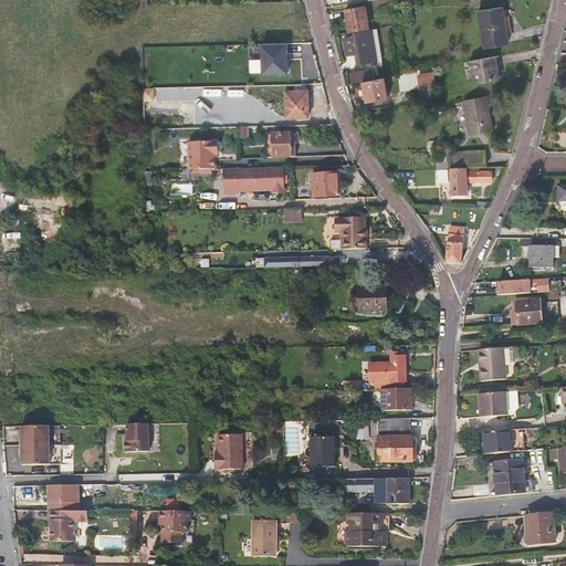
[(509,43),(503,6),(478,10),(484,48),(509,43)]
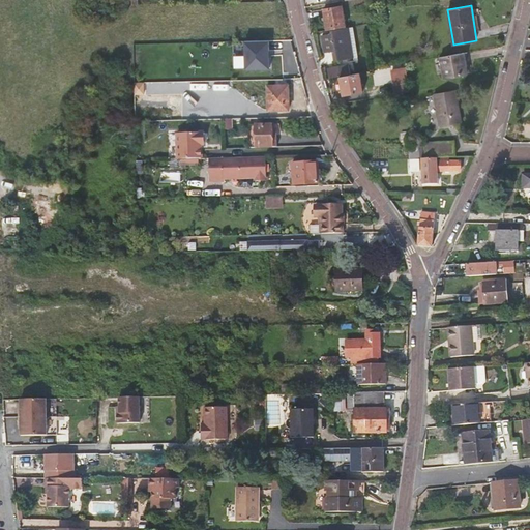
[(323,9),(327,30),(331,29),(333,29),(337,28),(342,27),(345,27),(345,26),(346,26),(342,6),(323,9)]
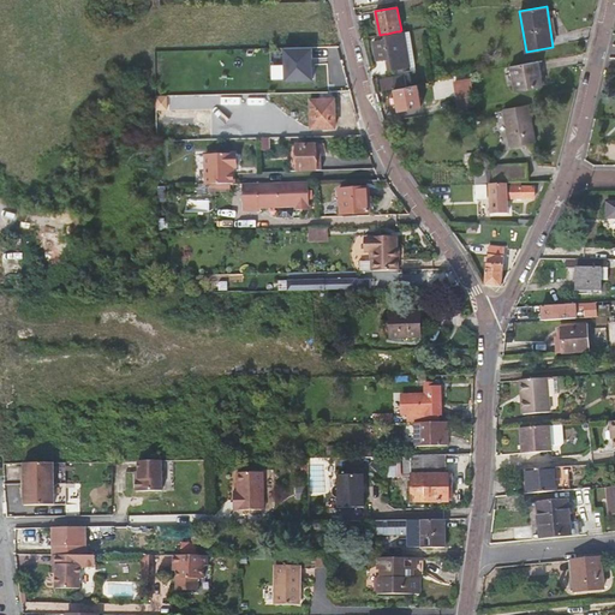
[(401,33),(400,31),(396,31),(392,33),(387,34),(384,34),(386,39),(374,41),(377,59),(390,58),(393,69),(411,66),(416,65),(410,33),(405,33),(401,33)]
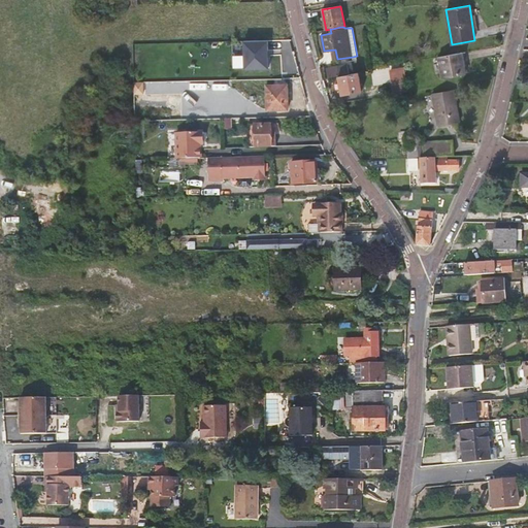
[(267,67),(266,39),(243,40),(244,68),(267,67)]
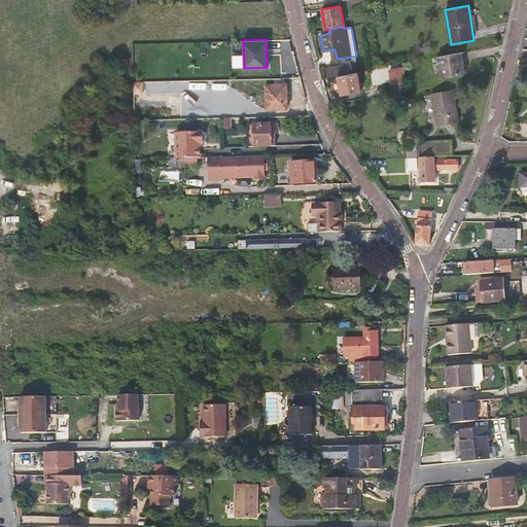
[(461,53),(437,57),(442,77),(465,73),(461,53)]
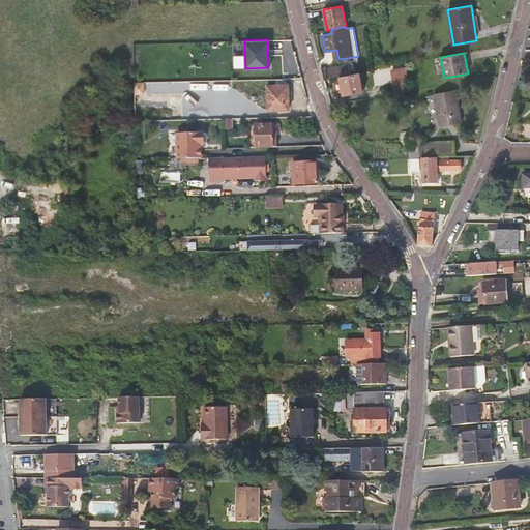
[(340,77),(351,75),(349,64),(327,67),(329,78),(340,77)]
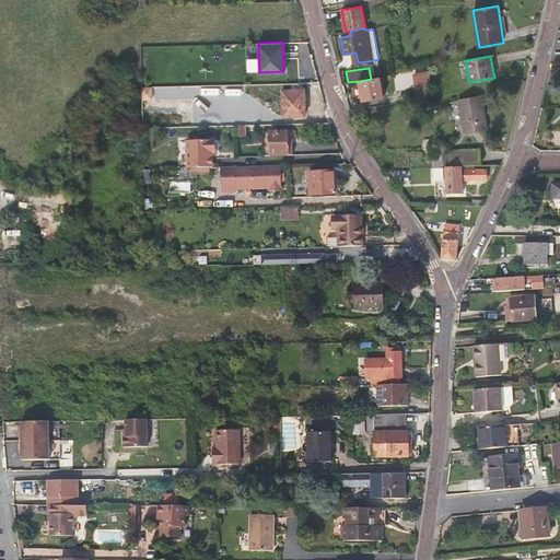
[(413,78),(416,86),(417,96),(432,93),(431,83),(429,74),(413,78)]
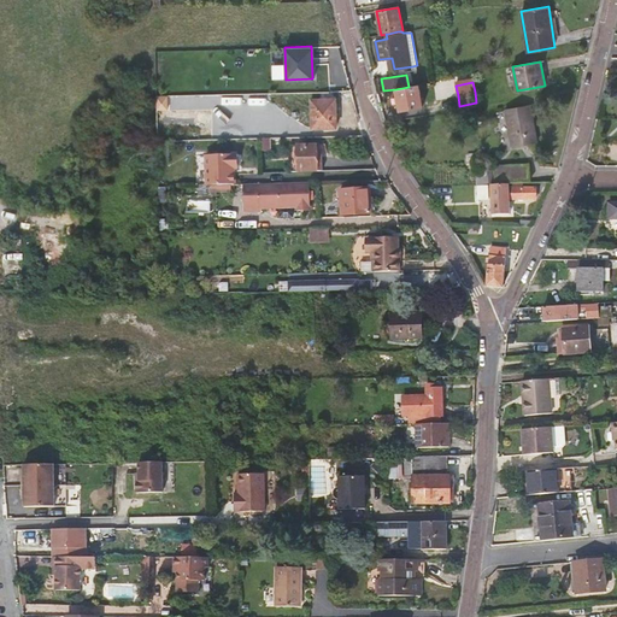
[(423,107),(418,84),(409,87),(395,89),(399,111),(423,107)]
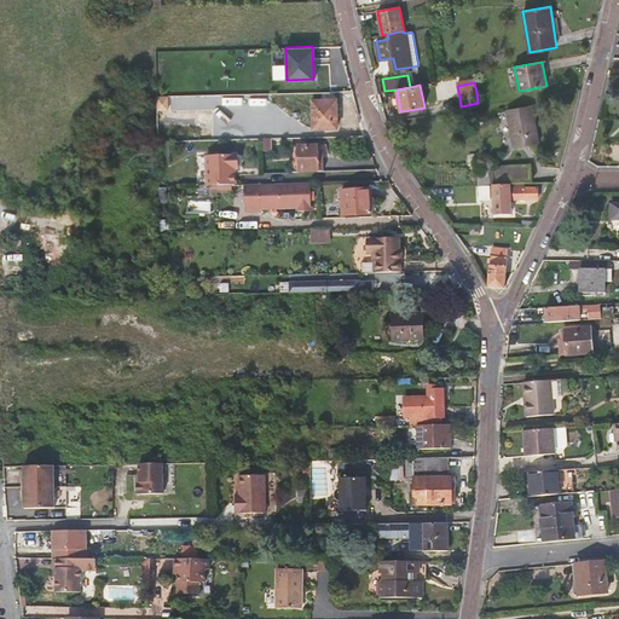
[(337,127),(337,99),(313,99),(313,128),(337,127)]
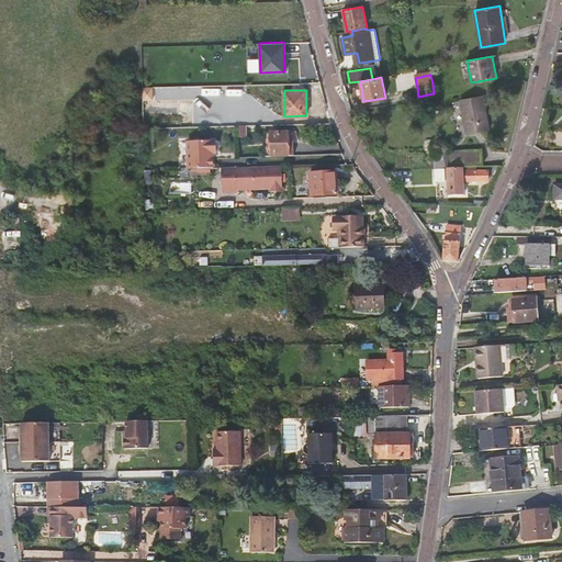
[(490,128),(483,97),(460,100),(467,133),(490,128)]
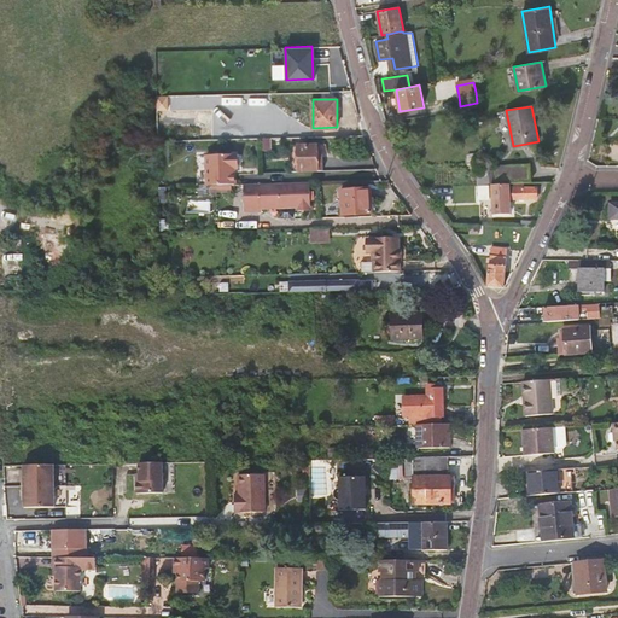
[(157,141),(157,156),(167,156),(167,141),(157,141)]
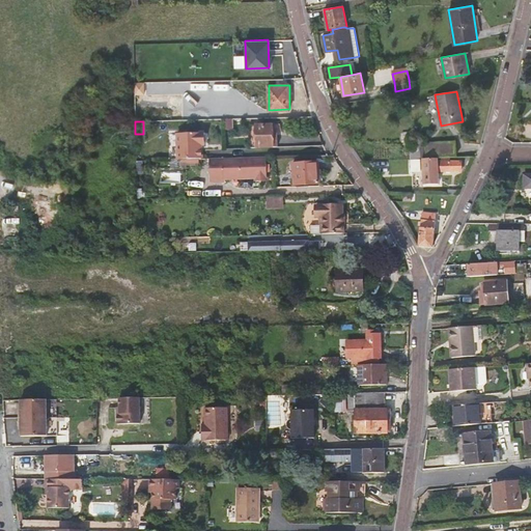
[(273,124),(256,124),(256,146),(277,145),(277,130),(273,130),(273,124)]
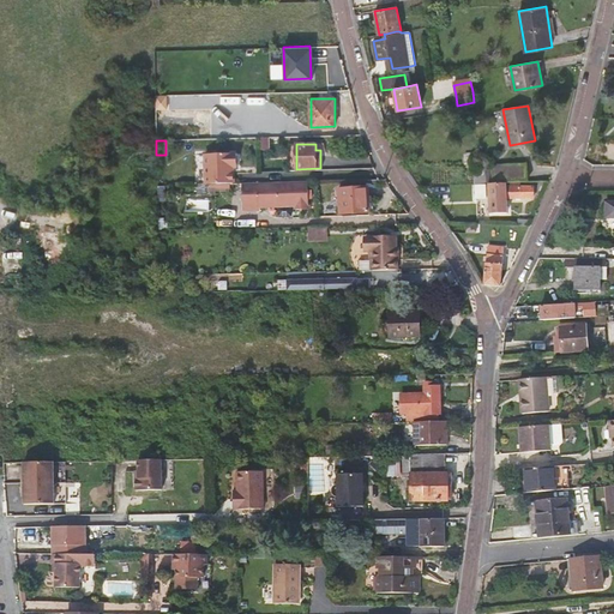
[(226,182),(230,182),(230,173),(239,173),(238,154),(203,155),(204,184),(222,184),(223,184),(226,182)]
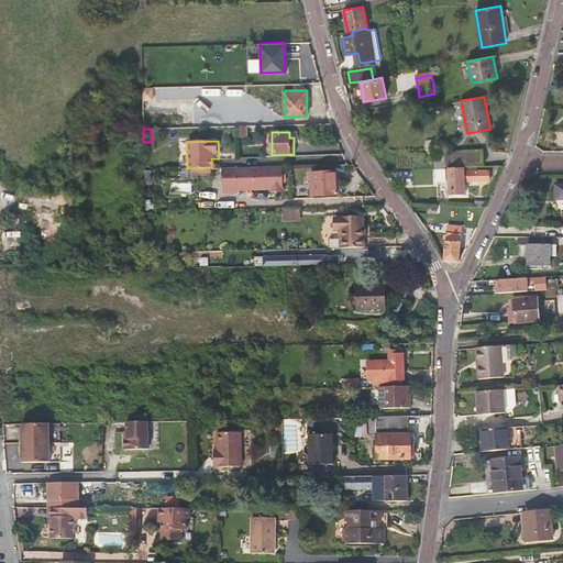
[(481,166),(479,148),(453,152),(454,166),(481,166)]
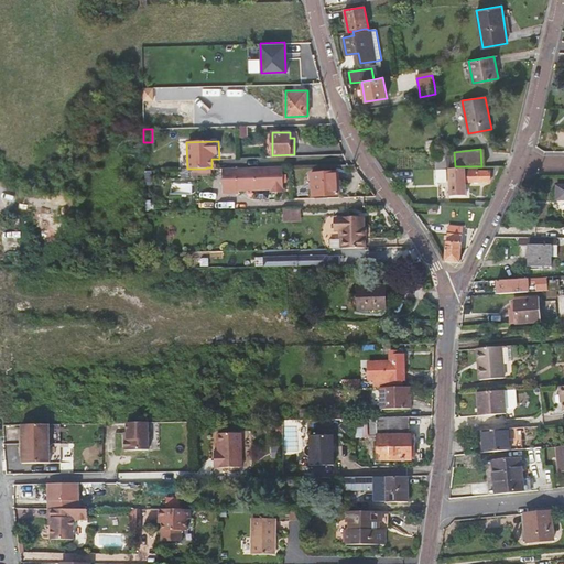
[(453,169),(451,154),(442,155),(443,169),(453,169)]
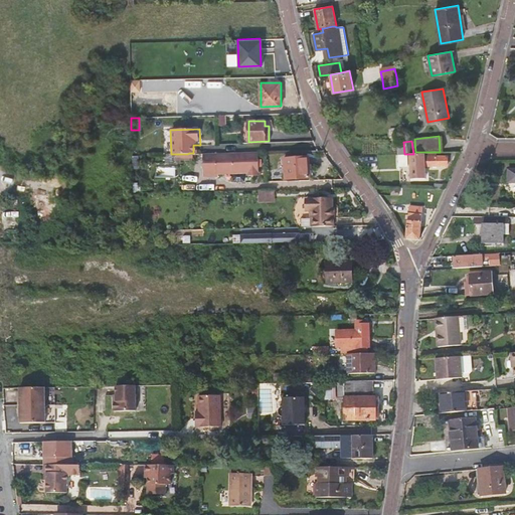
[(246,176),(252,176),(252,170),(259,170),(259,167),(262,167),(262,160),(259,160),(259,151),(234,152),(213,153),(200,153),(201,176),(217,175),(217,172),(246,172),(246,176)]
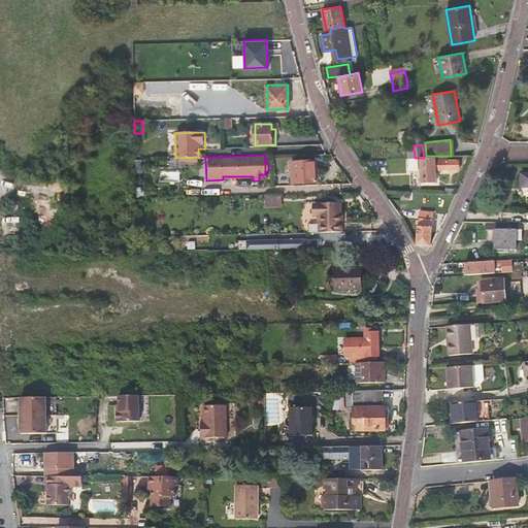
[(198,158),(180,159),(180,167),(186,167),(186,165),(198,164),(198,158)]
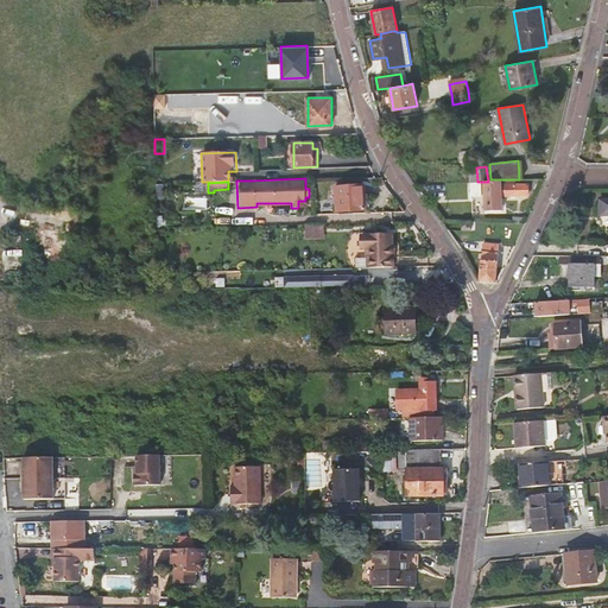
[(495,184),(495,182),(488,182),(477,182),(475,182),(477,211),(495,210),(495,196),(529,196),(529,184),(495,184)]
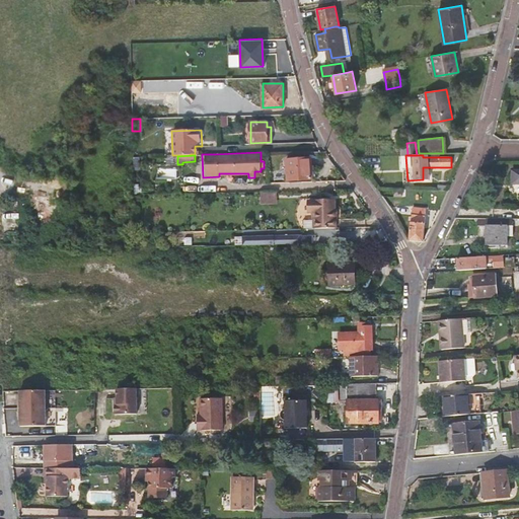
[(312,178),(310,158),(287,159),(288,180),(312,178)]
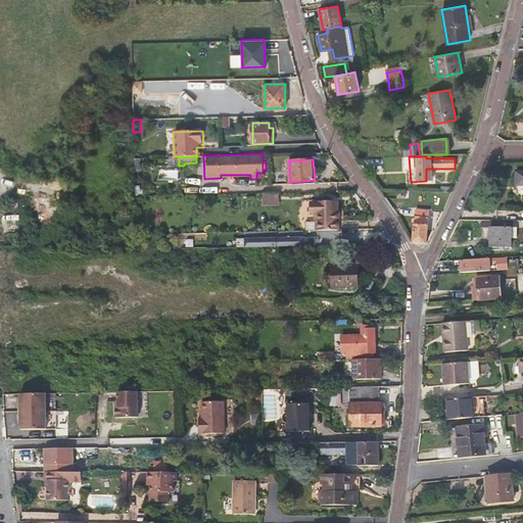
[(264,205),(280,205),(279,193),(264,194),(264,205)]
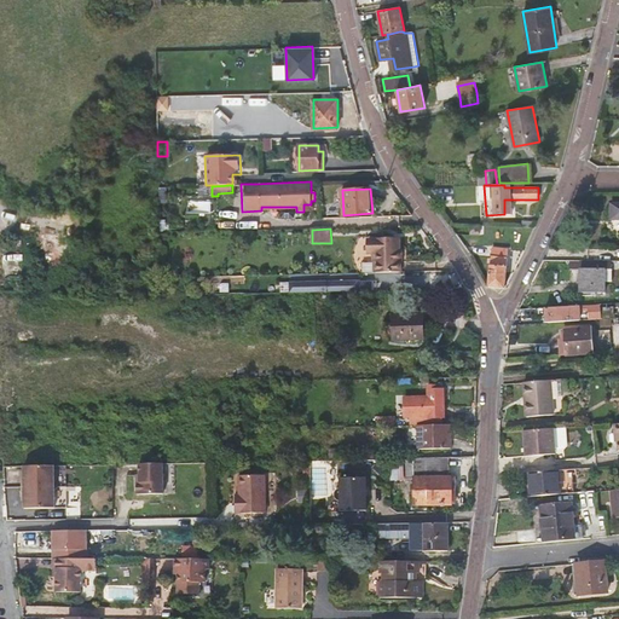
[(369,241),(369,253),(374,253),(374,264),(364,265),(364,273),(368,273),(400,273),(400,239),(369,239),(369,241)]
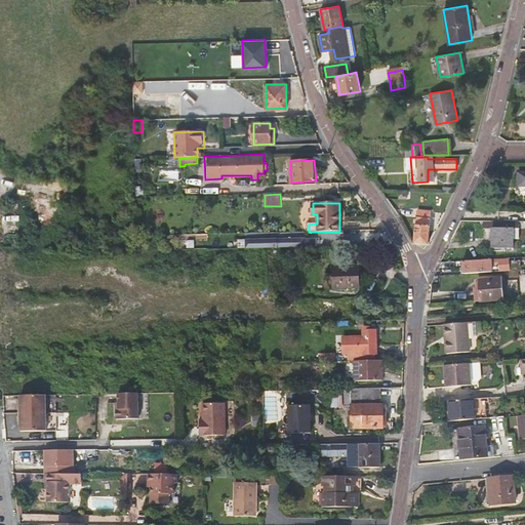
[(414,242),(429,244),(431,211),(418,210),(416,224),(416,225),(414,242)]
